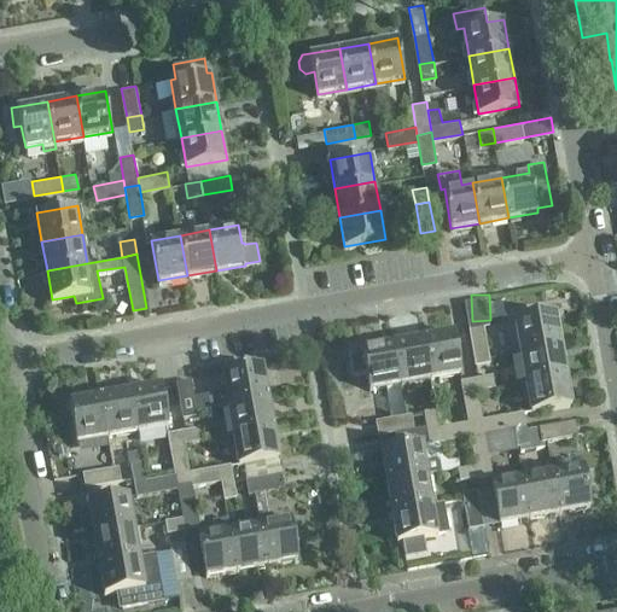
[(516,319),(521,349),(562,342),(556,312),(516,319)]
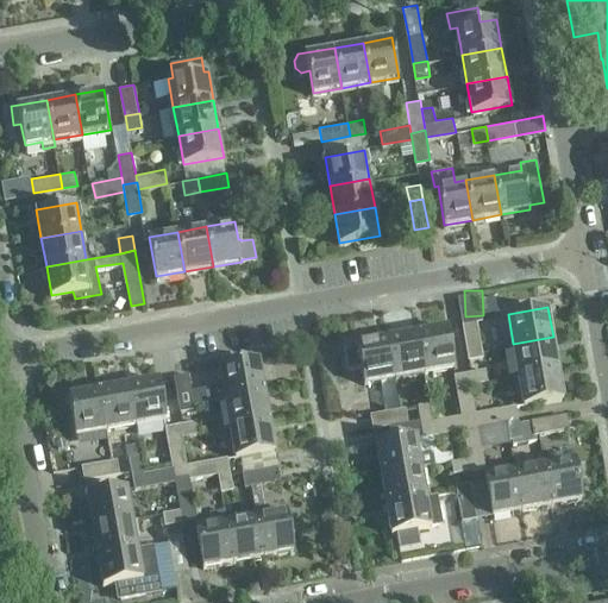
[(477,320),(463,322),(469,358),(483,356),(477,320)]
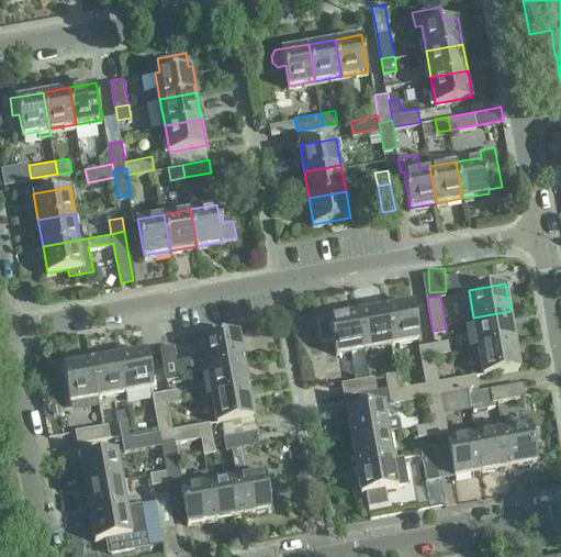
[(413,301),(385,305),(392,343),(419,337),(413,301)]
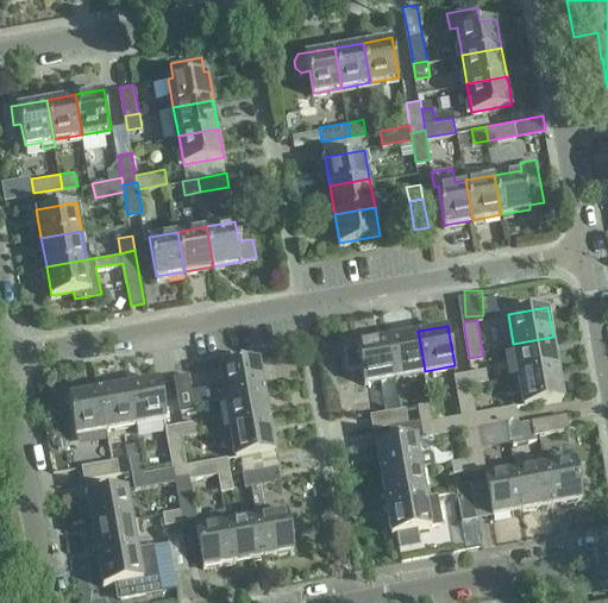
[(418,331),(388,337),(395,376),(425,371),(418,331)]
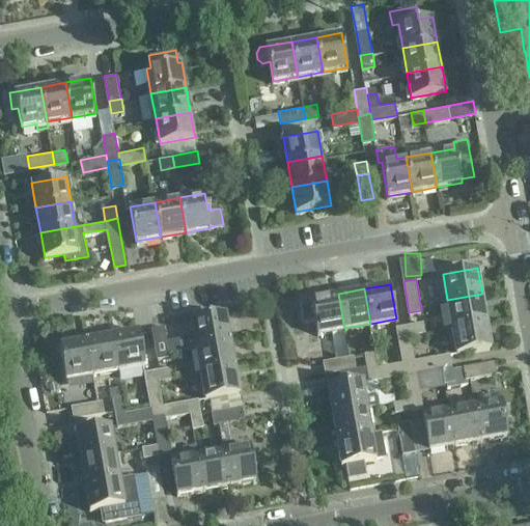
[(344,328),(338,294),(312,298),(312,300),(300,302),(303,321),(315,319),(318,332),(344,328)]
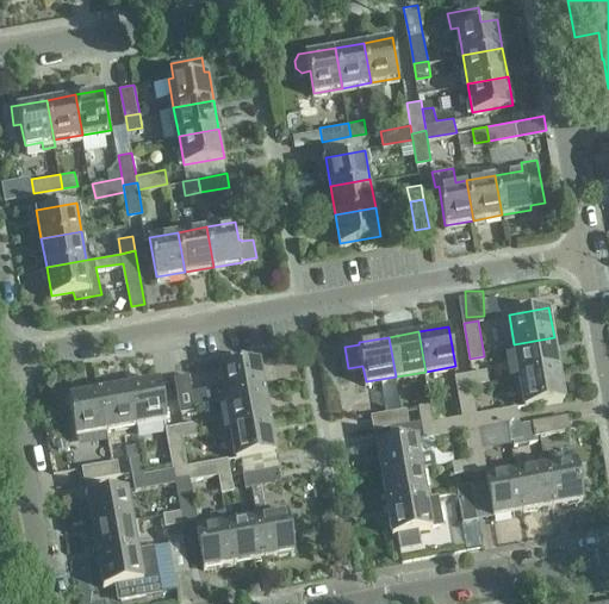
[(514,344),(520,374),(559,367),(554,337),(514,344)]
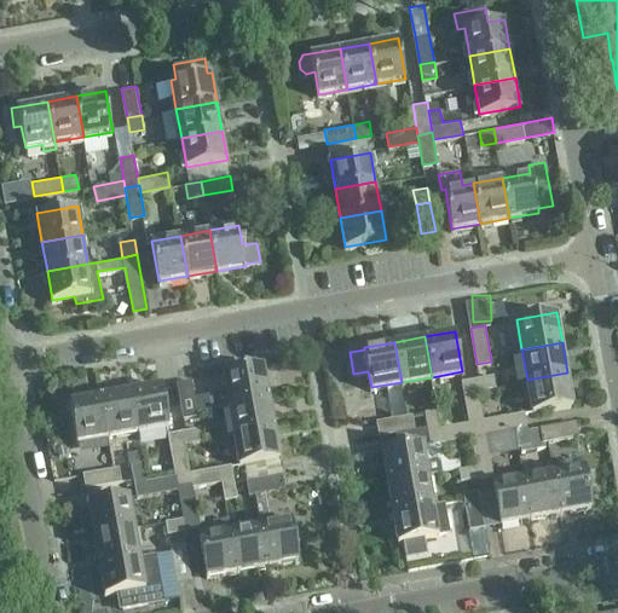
[(197,409),(229,403),(270,395),(264,365),(224,372),(226,389),(195,394),(192,377),(178,381),(184,416),(198,414),(197,409)]
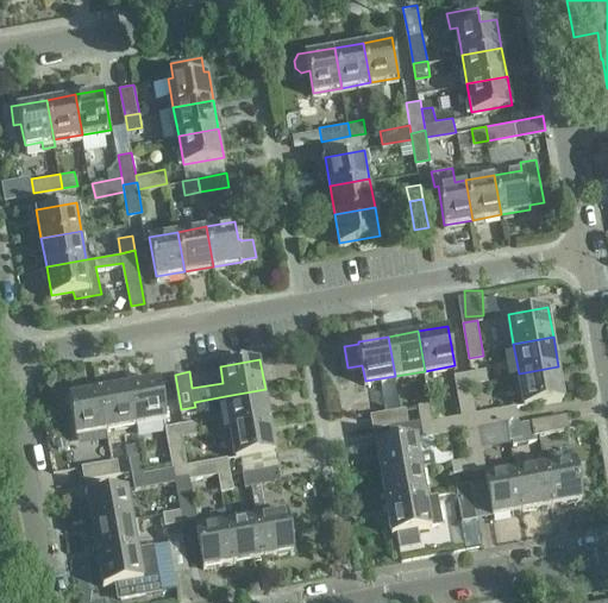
[(558,366),(519,374),(524,403),(564,396),(558,366)]
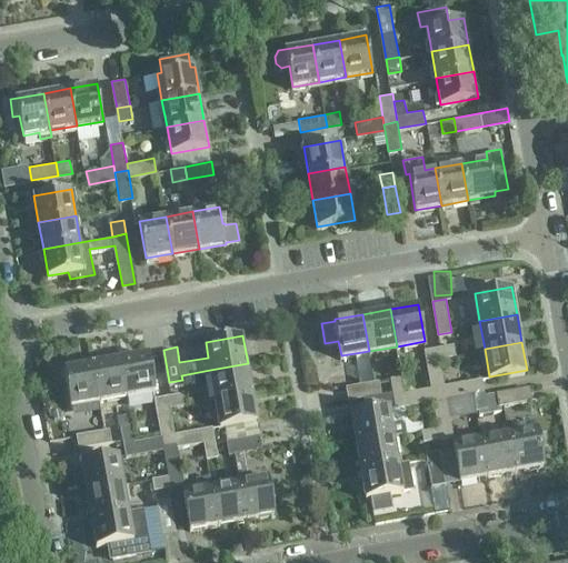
[(454,343),(437,347),(439,357),(456,354),(454,343)]
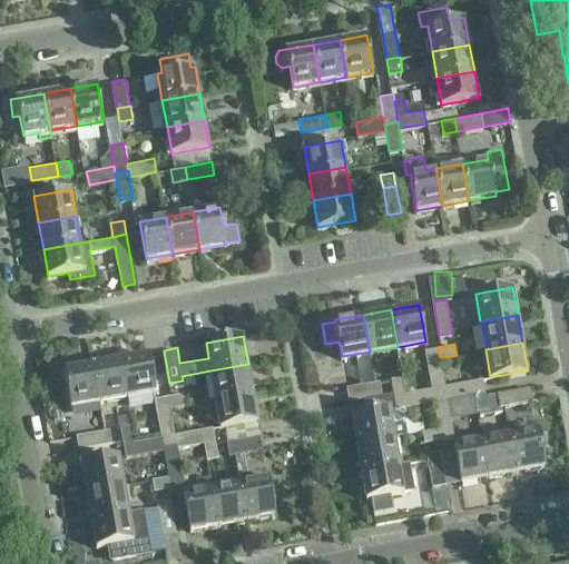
[(432,387),(433,394),(447,391),(445,385),(440,357),(438,347),(425,349),(432,387)]
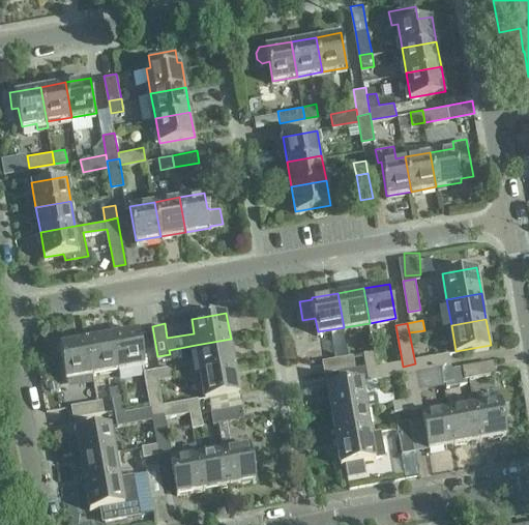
[(138,328),(112,333),(118,368),(144,363),(138,328)]
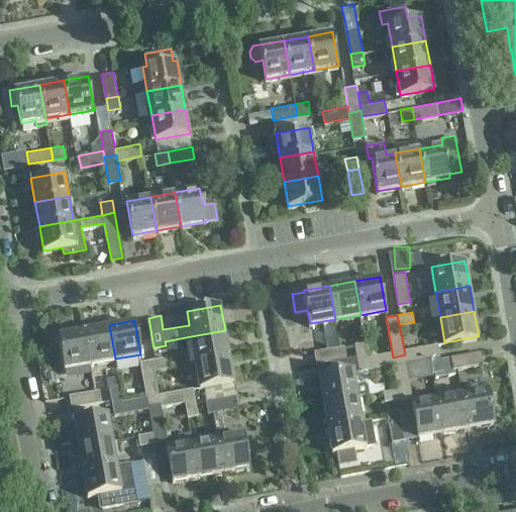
[(109,325),(84,329),(90,364),(115,359),(109,325)]
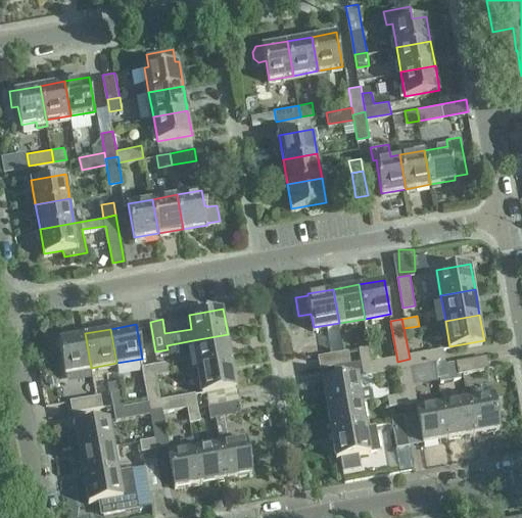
[(91,368),(85,333),(59,338),(65,372),(91,368)]
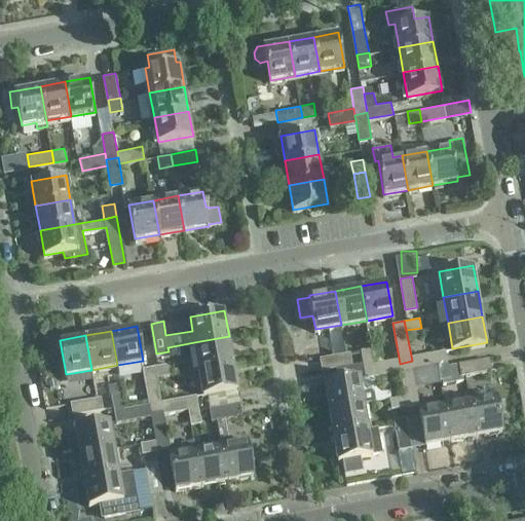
[(194,342),(199,368),(233,362),(229,336),(194,342)]
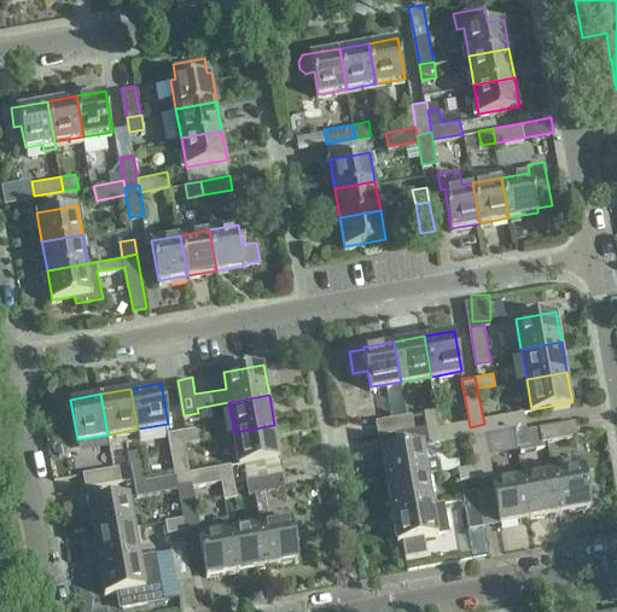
[(424,409),(428,427),(440,425),(436,408),(424,409)]
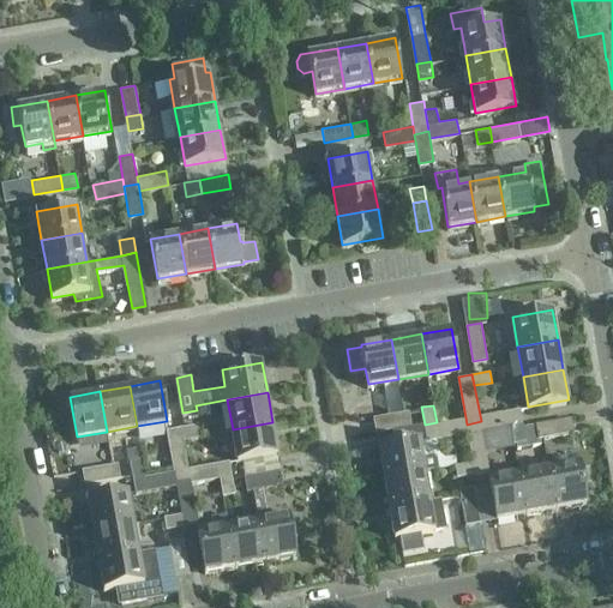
[(480,415),(481,421),(482,428),(511,423),(523,421),(521,407),(480,415)]
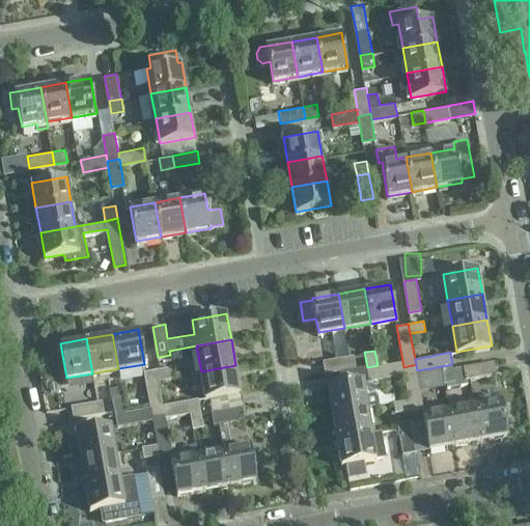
[(324,360),(326,372),(356,366),(354,354),(324,360)]
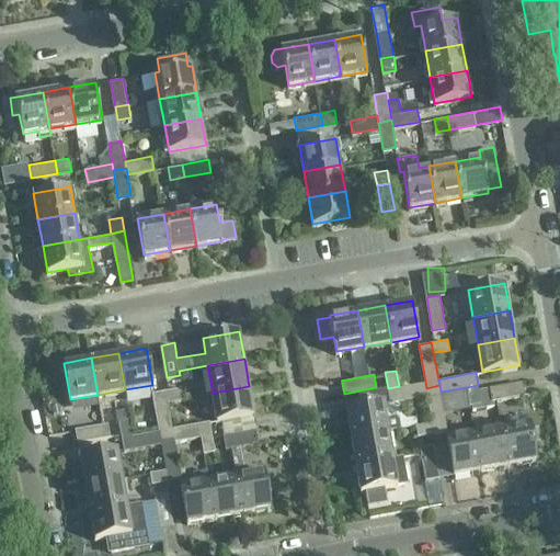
[(490,386),(492,399),(524,394),(522,381),(490,386)]
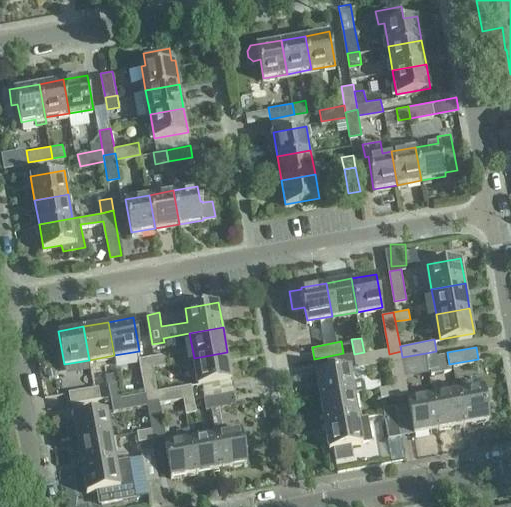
[(356,366),(390,359),(389,354),(388,348),(364,352),(354,354),(356,366)]
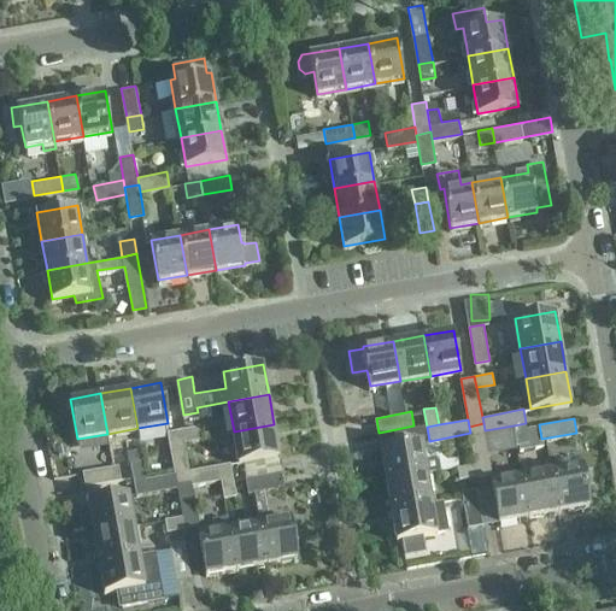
[(470,433),(475,463),(477,475),(492,471),(485,430),(484,423),(469,427),(470,433)]
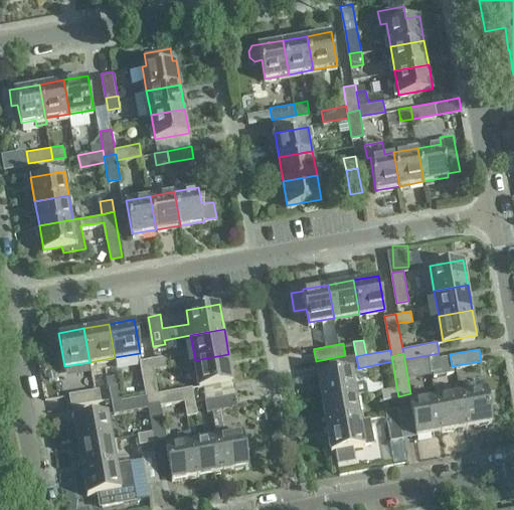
[(439,353),(429,355),(432,370),(442,368),(439,353)]
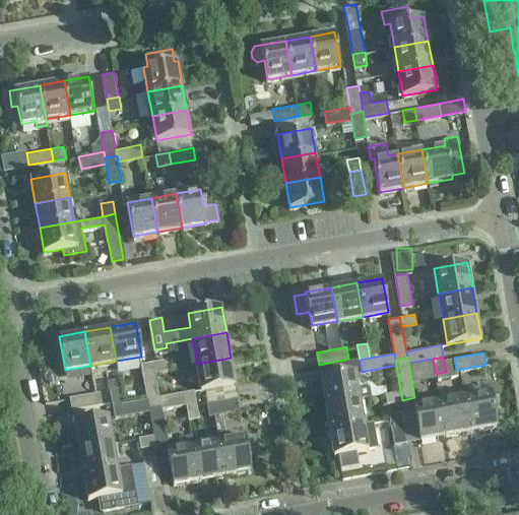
[(169,358),(154,361),(156,371),(171,368),(169,358)]
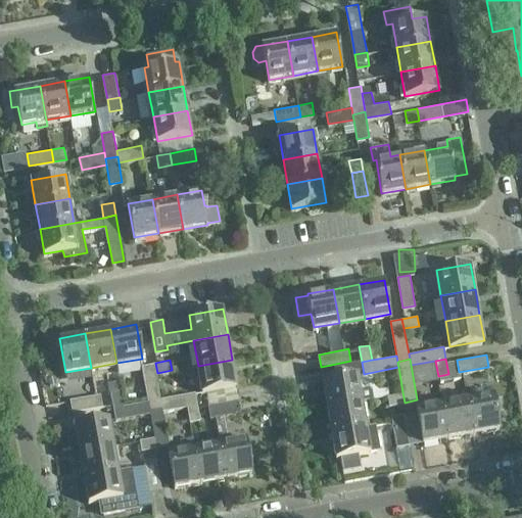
[(232,360),(198,366),(202,391),(237,385),(232,360)]
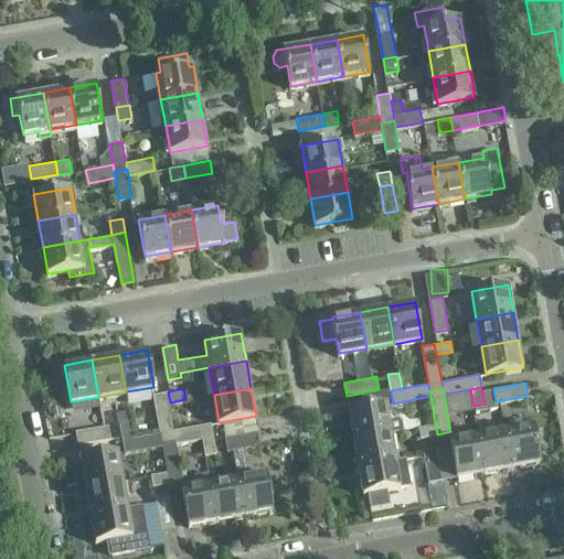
[(160,431),(161,437),(176,434),(174,429),(173,429),(169,402),(170,402),(168,391),(153,394),(160,431)]
